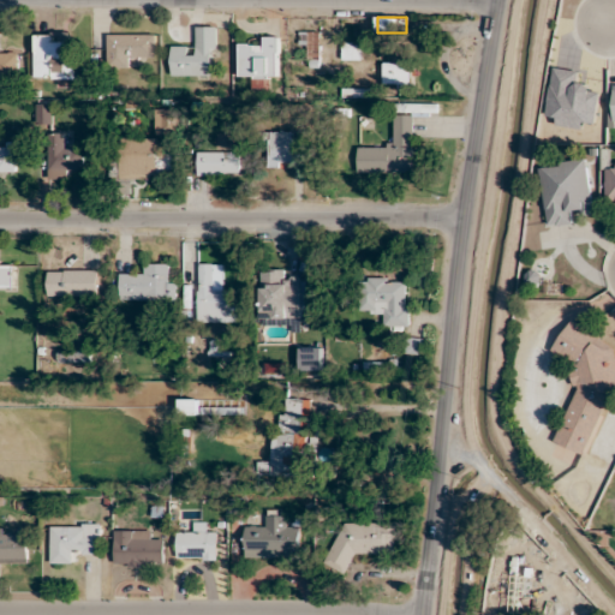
[(172,76),(215,76),(215,27),(195,27),(195,48),(172,48),(172,76)]
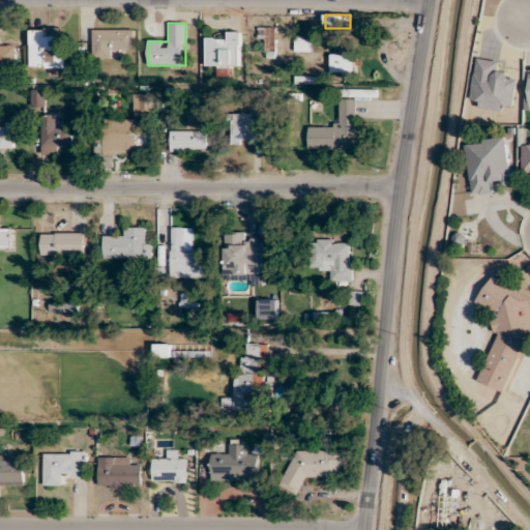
[(276,27),(259,27),(259,39),(265,39),(265,58),(276,58),(276,27)]
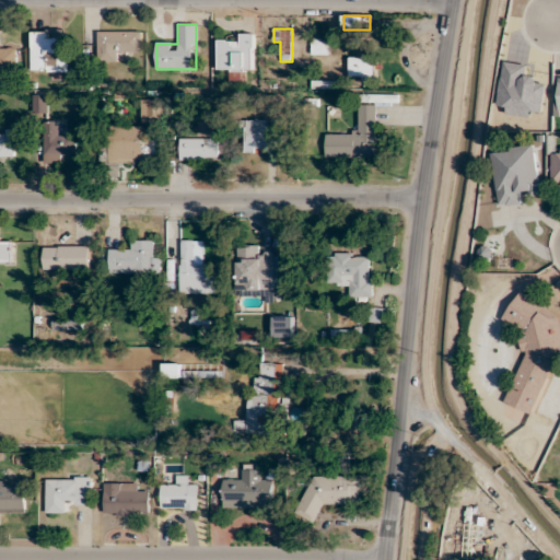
[(141,32),(97,32),(97,61),(118,61),(118,51),(141,51),(141,32)]
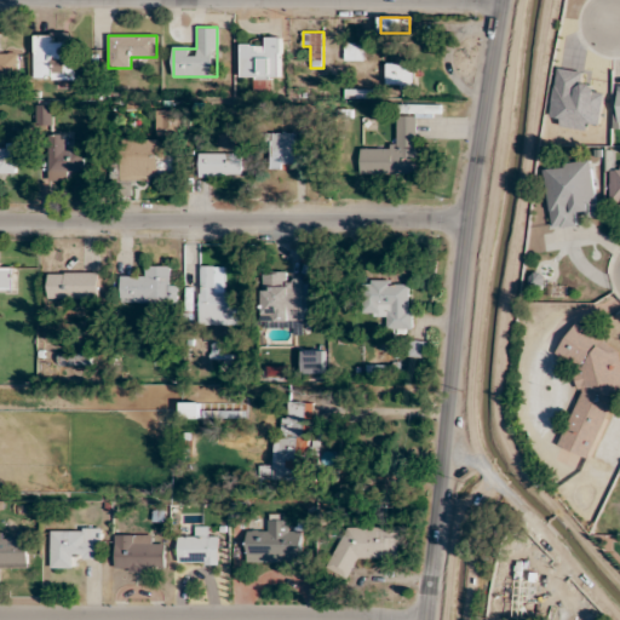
[(35,36),(35,79),(75,79),(75,36),(35,36)]
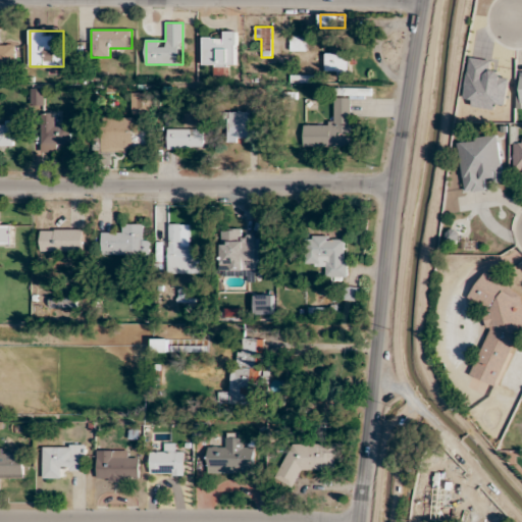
[(224,39),(203,39),(203,66),(237,66),(237,32),(224,32),(224,39)]
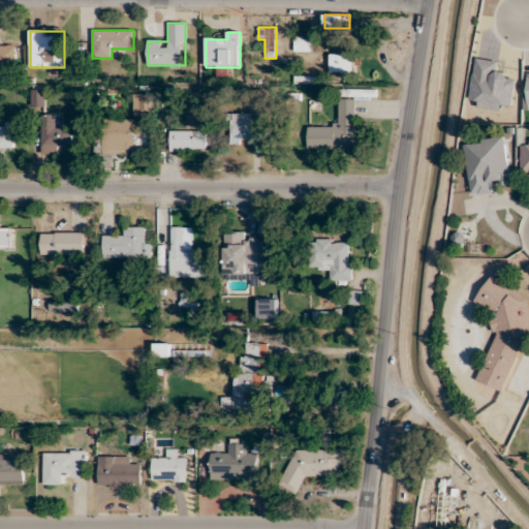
[(310,52),(310,37),(294,37),(293,52),(310,52)]
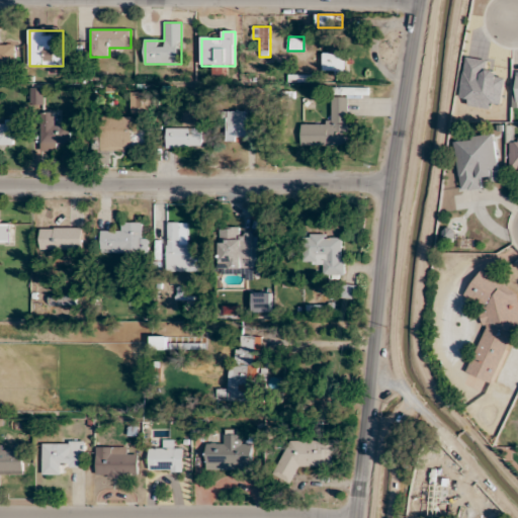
[(0,68),(19,68),(19,45),(0,44),(0,68)]
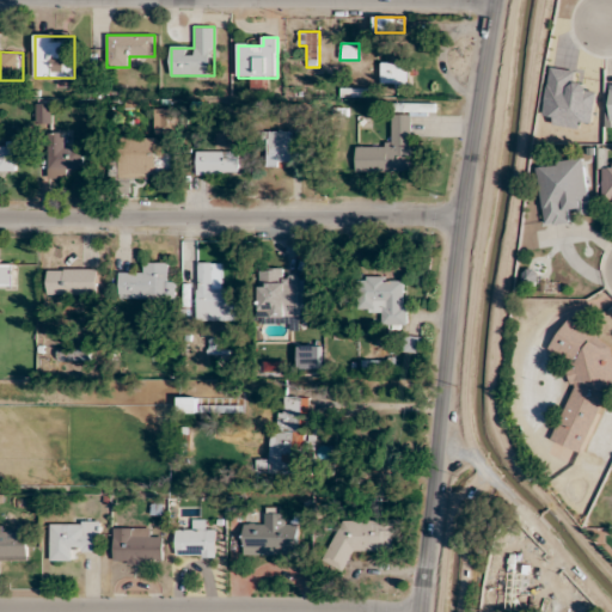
[(410,62),(381,62),(381,86),(410,86),(410,62)]
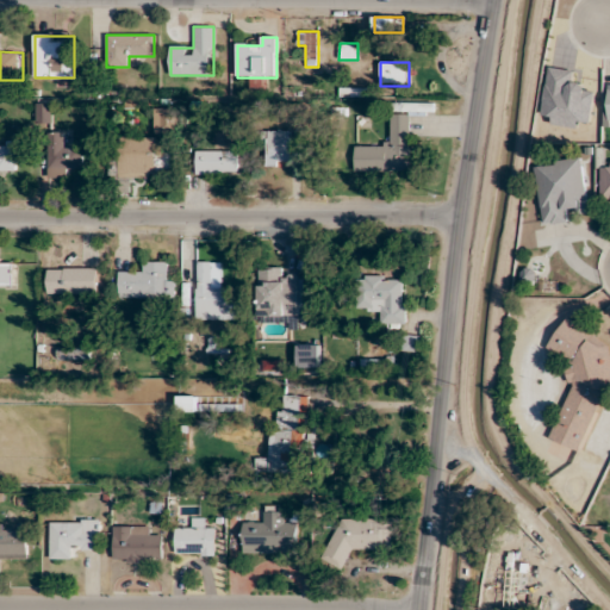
[(53,123),(53,103),(36,103),(36,123),(53,123)]
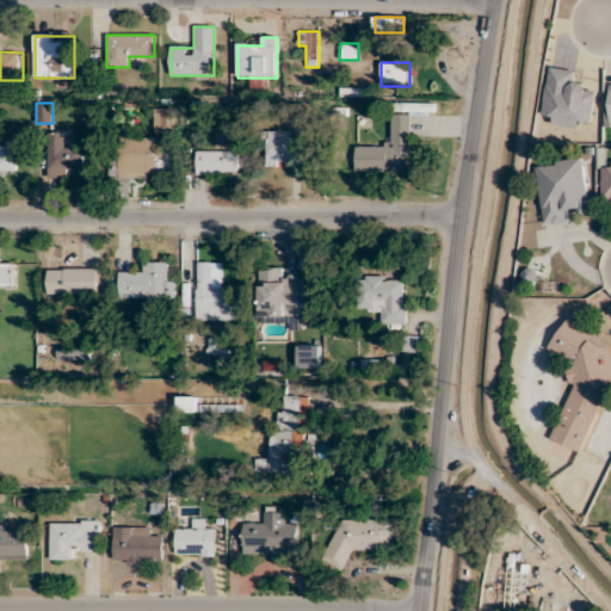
[(411,171),(411,106),(403,106),(403,113),(390,113),(390,146),(355,146),(355,172),(411,171)]
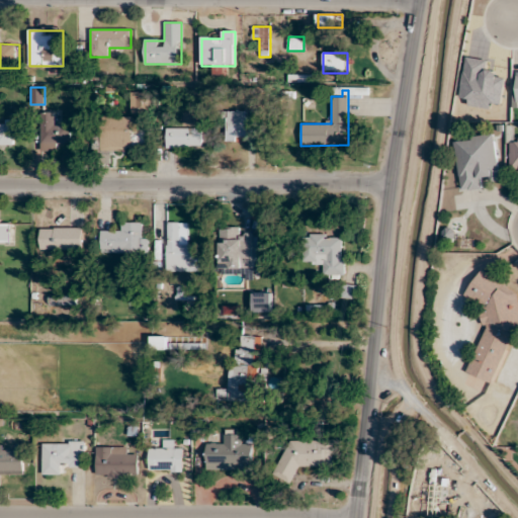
[(131,112),(150,112),(150,91),(131,91),(131,112)]
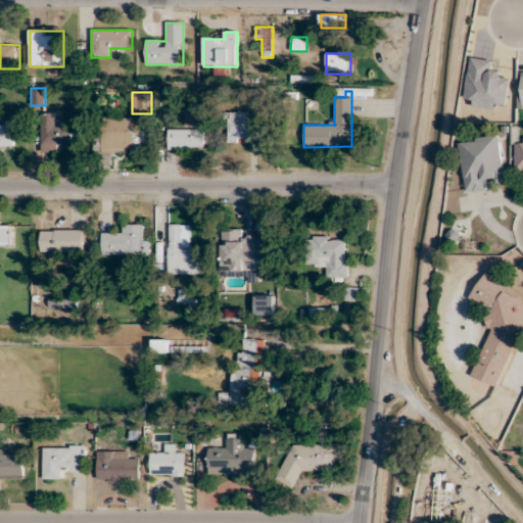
[(250,111),(226,111),(226,143),(250,143),(250,111)]
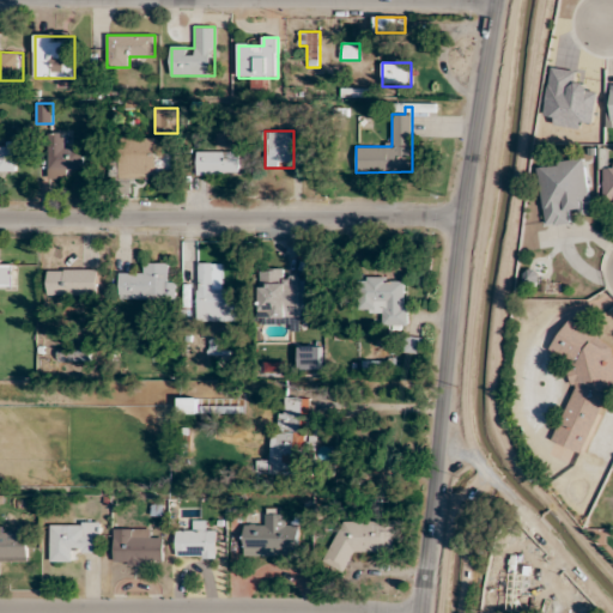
[(73,177),(73,170),(83,170),(83,146),(61,146),(61,134),(48,134),(48,177),(73,177)]
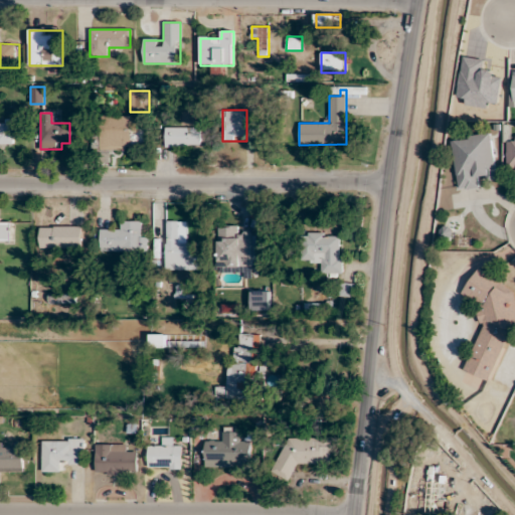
[(132,116),(100,116),(99,150),(134,150),(134,140),(144,140),(144,128),(132,127),(132,116)]
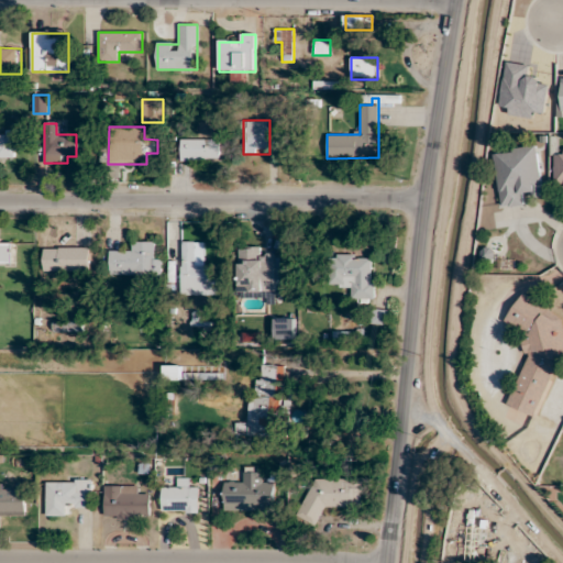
[(0,158),(14,158),(14,134),(0,134),(0,158)]
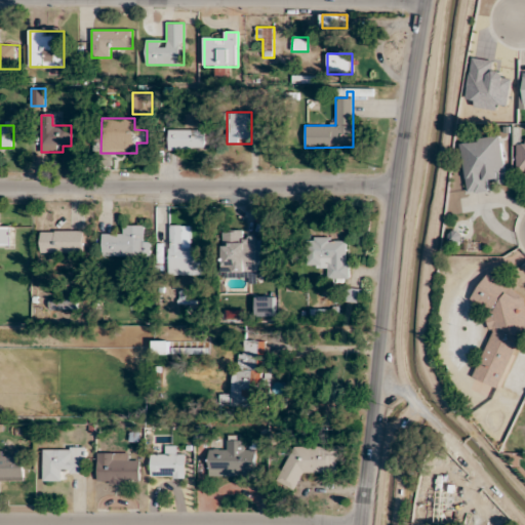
[(204,129),(169,129),(169,150),(204,150),(204,129)]
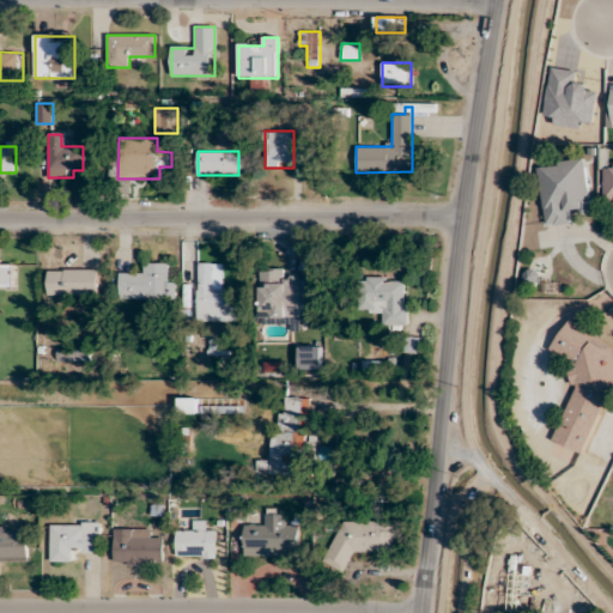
[(590,210),(586,158),(538,163),(544,226),(570,224),(569,212),(590,210)]
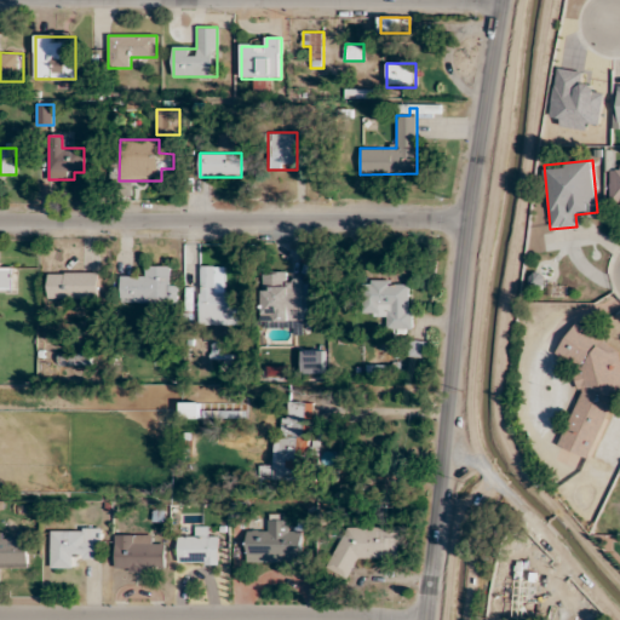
[(619,162),(610,162),(609,205),(619,204),(619,162)]
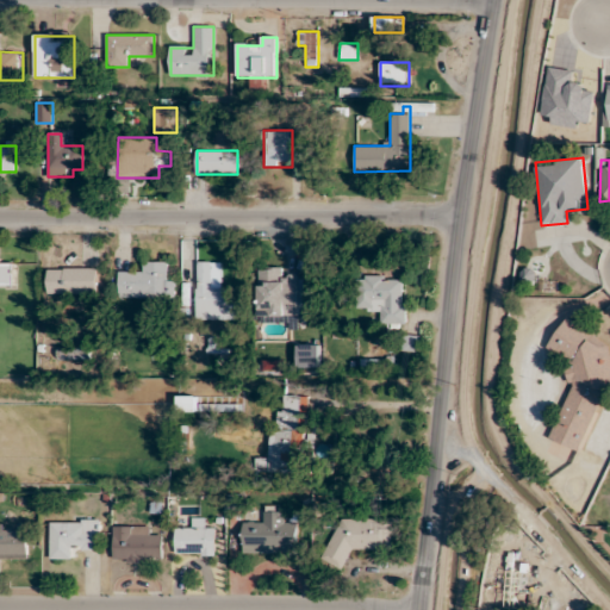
[(166,274),(167,262),(142,261),(142,274),(119,273),(119,299),(175,300),(175,274),(166,274)]
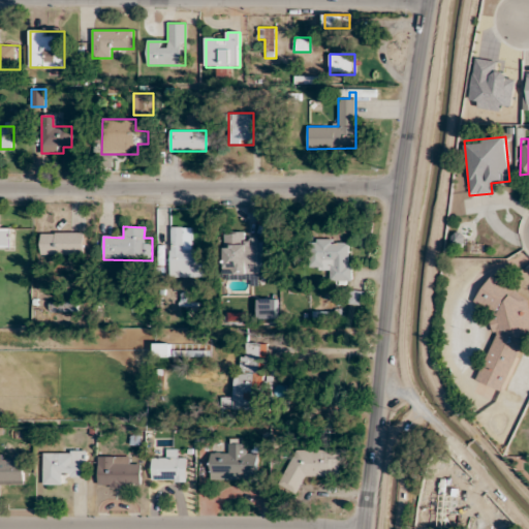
[(170,277),(203,277),(203,249),(191,249),(191,226),(170,226),(170,277)]
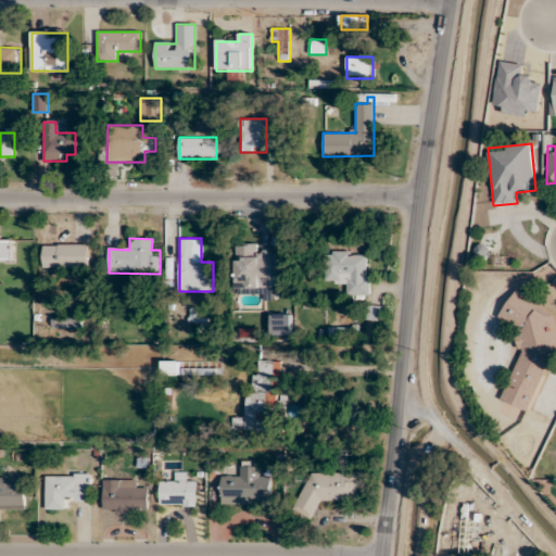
[(0,260),(13,261),(13,240),(0,239),(0,260)]
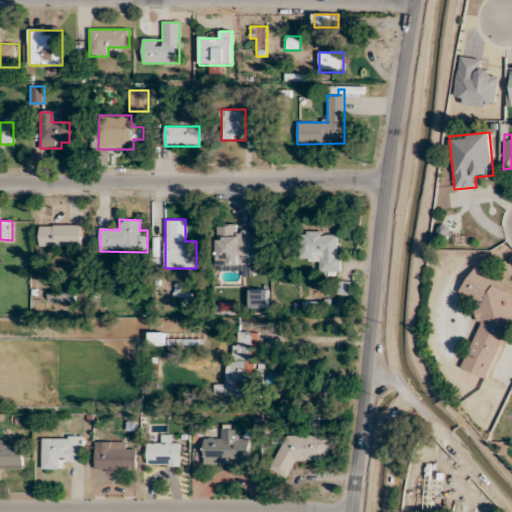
[(40,247),(81,247),(81,225),(40,225),(40,247)]
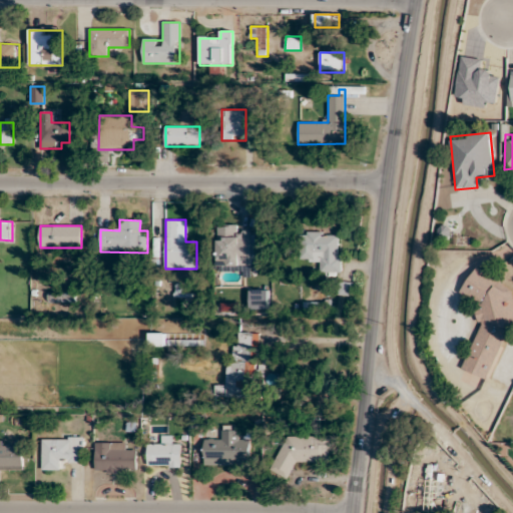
[(218,225),(218,266),(251,266),(251,232),(239,232),(239,225),(218,225)]
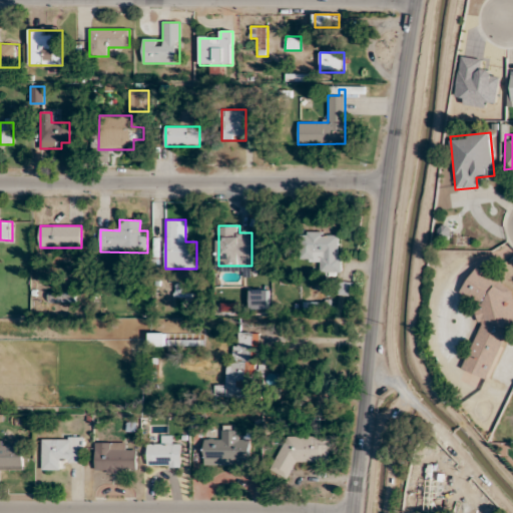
[(321,262),(321,274),(341,274),(341,232),(300,232),(300,262),(321,262)]
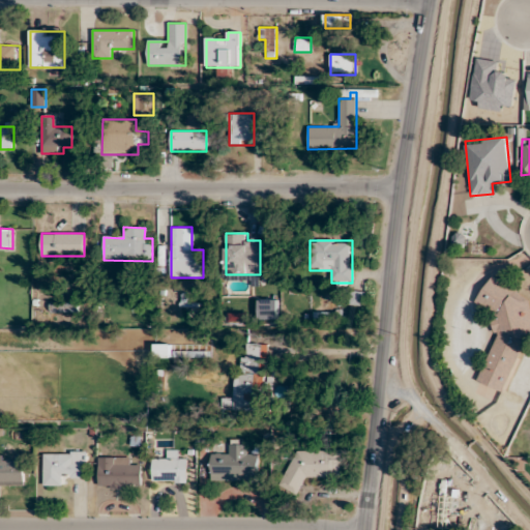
[(477,381),(504,392),(529,324),(529,294),(489,278),(478,305),(502,315),(477,381)]
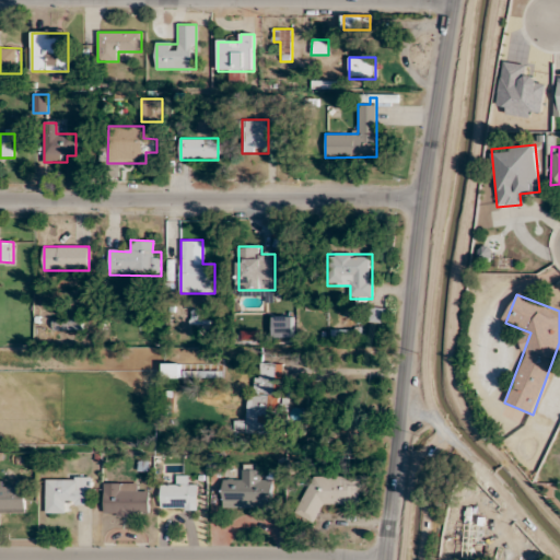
[(234,433),(277,434),(280,363),(258,362),(256,395),(248,394),(246,420),(235,420),(234,433)]
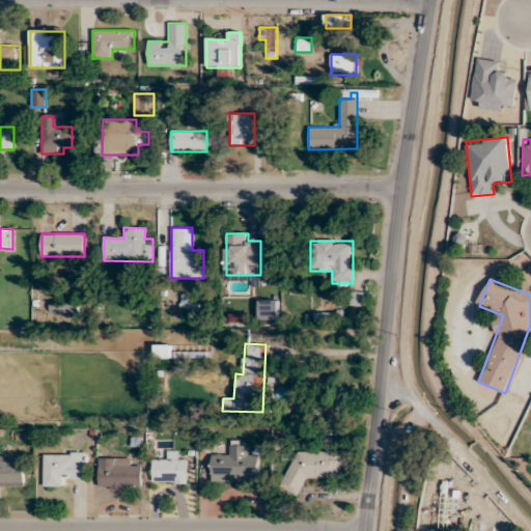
[(155,359),(171,359),(171,344),(155,344),(155,359)]
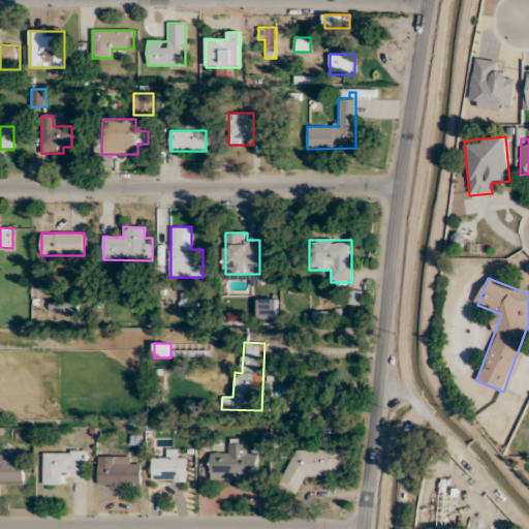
[(211,480),(258,479),(257,452),(248,452),(248,443),(228,443),(228,452),(211,452),(211,480)]
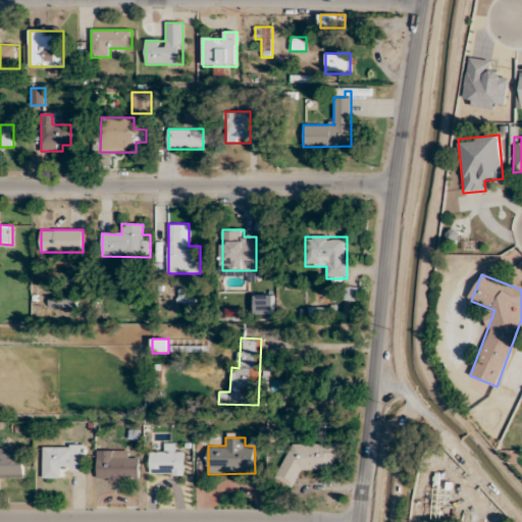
[(150,475),(180,475),(180,444),(160,444),(160,453),(150,453),(150,475)]
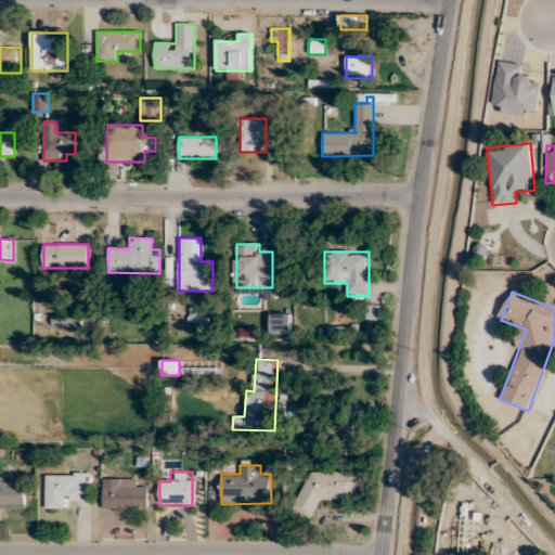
[(356,499),(356,473),(301,472),(300,513),(315,513),(315,499),(356,499)]
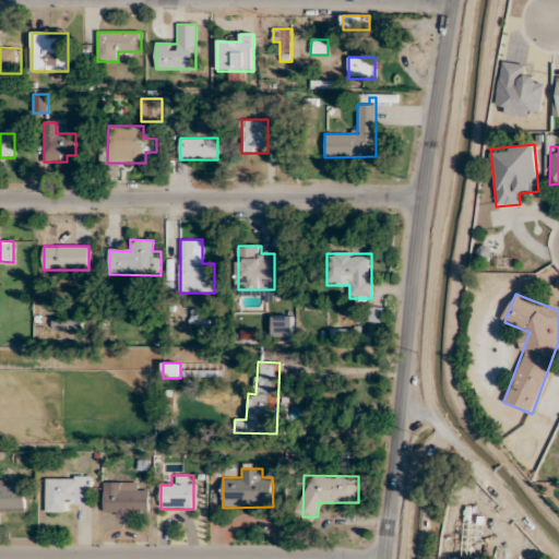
[(46,476),(46,512),(67,512),(67,500),(92,500),(92,476),(46,476)]
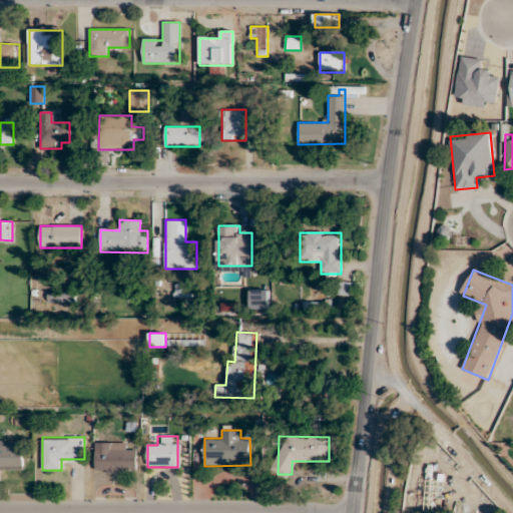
[(137,452),(127,452),(127,442),(95,442),(95,473),(137,473),(137,452)]
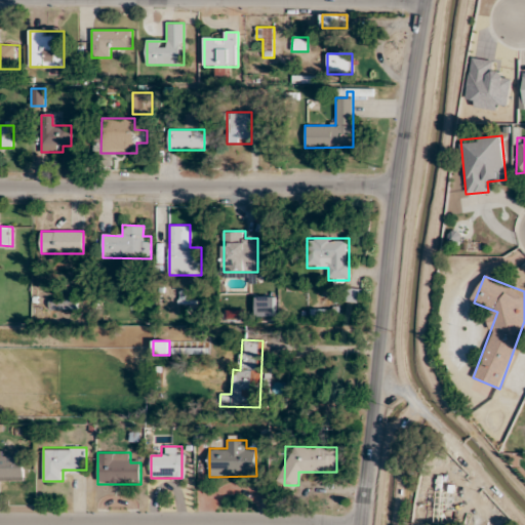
[(0,481),(24,481),(24,453),(0,453),(0,481)]
